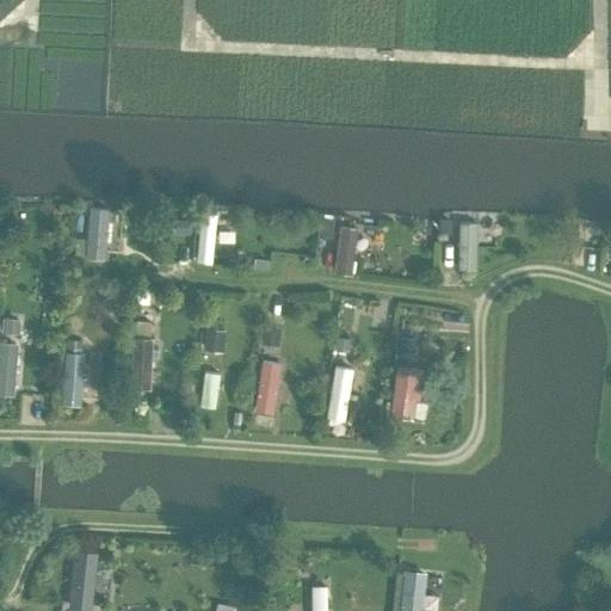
[(104,259),(107,209),(88,208),(85,257),(104,259)]
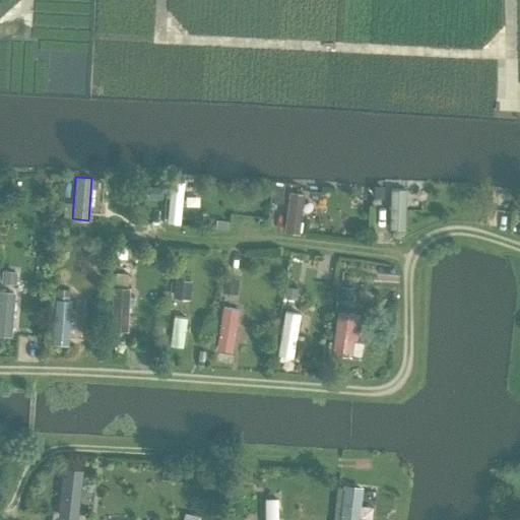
[(274,180),(272,200),(280,201),(282,181),(274,180)]
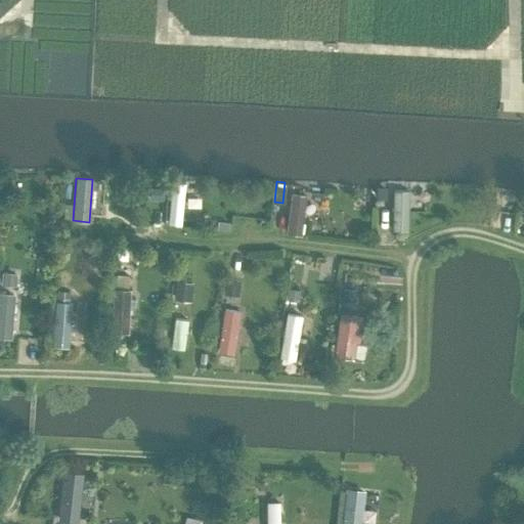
[(180,227),(184,184),(172,182),(167,225),(180,227)]
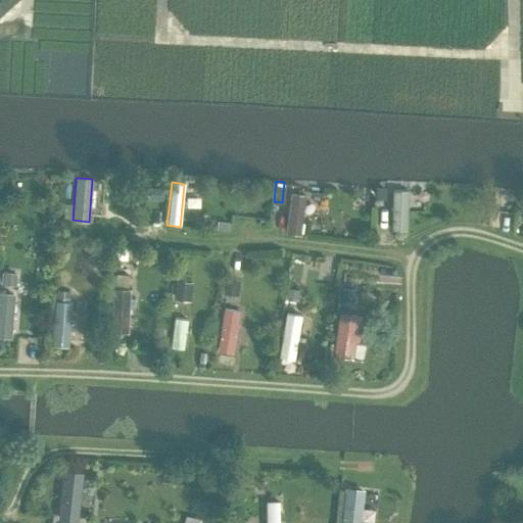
[(407,233),(409,192),(392,191),(391,232),(407,233)]
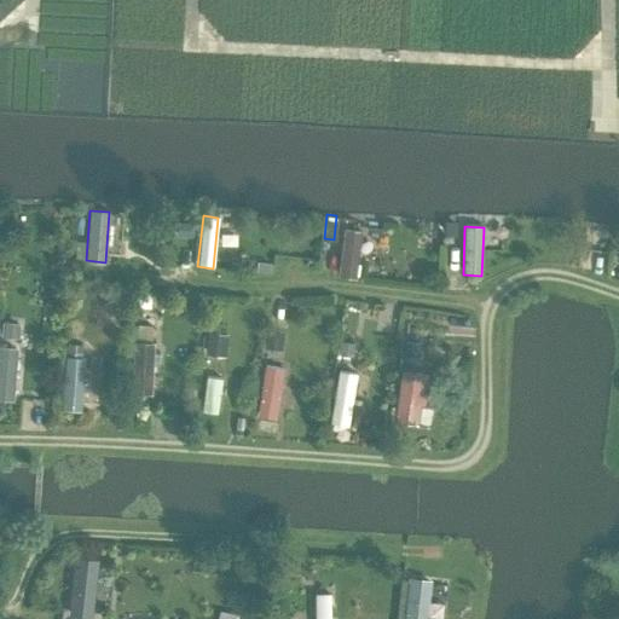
[(346,229),(340,272),(356,275),(363,231),(346,229)]
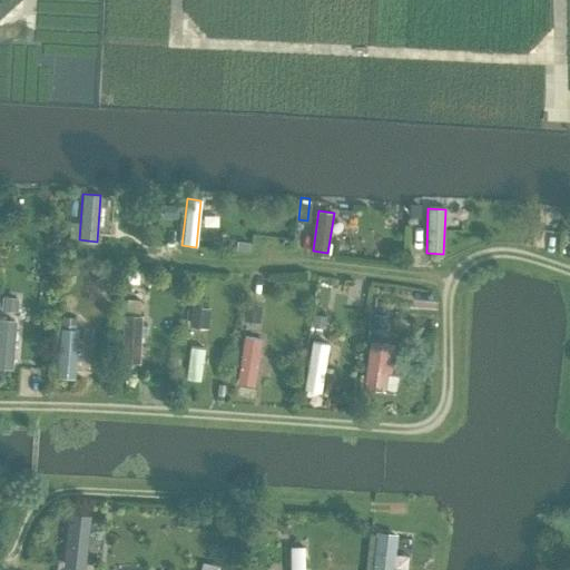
[(128,272),(128,285),(139,285),(139,272),(128,272)]
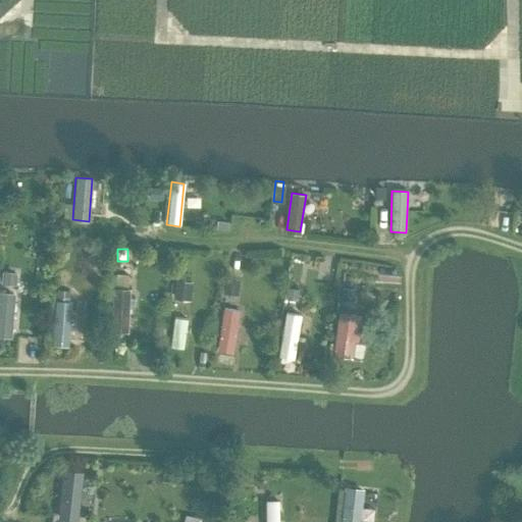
[(15,273),(1,272),(0,285),(14,286),(15,273)]
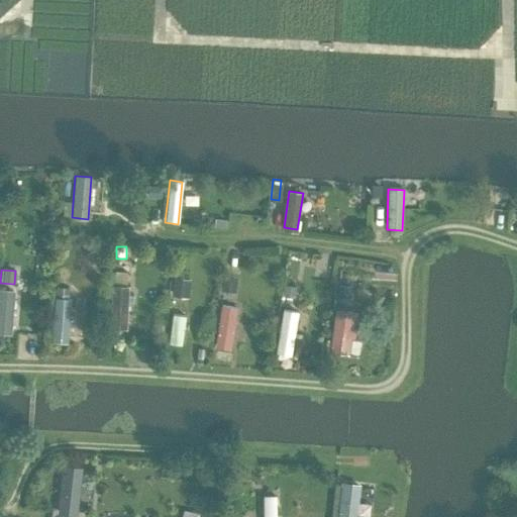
[(223,276),(222,288),(234,289),(235,277),(223,276)]
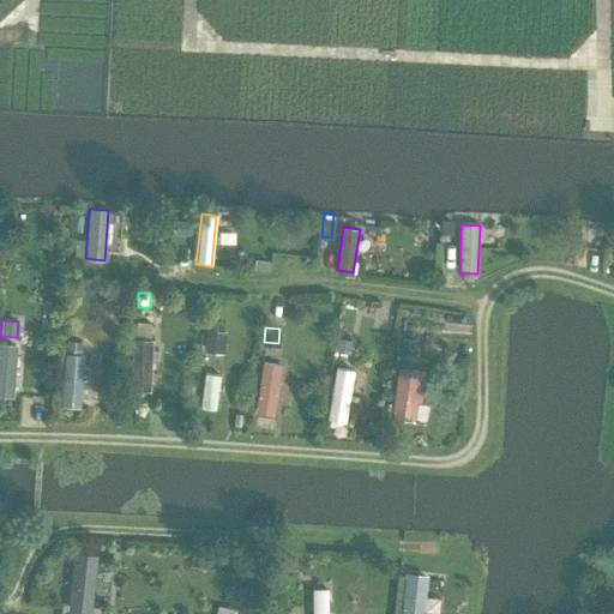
[(337,337),(336,349),(348,350),(349,338),(337,337)]
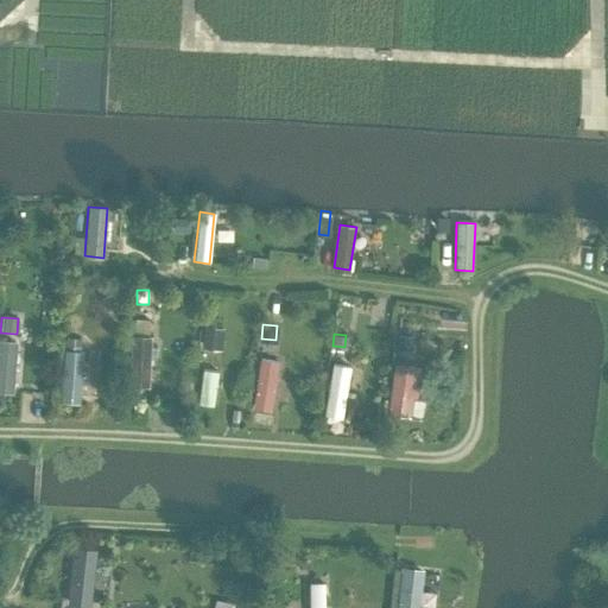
[(398,334),(397,348),(411,349),(412,335),(398,334)]
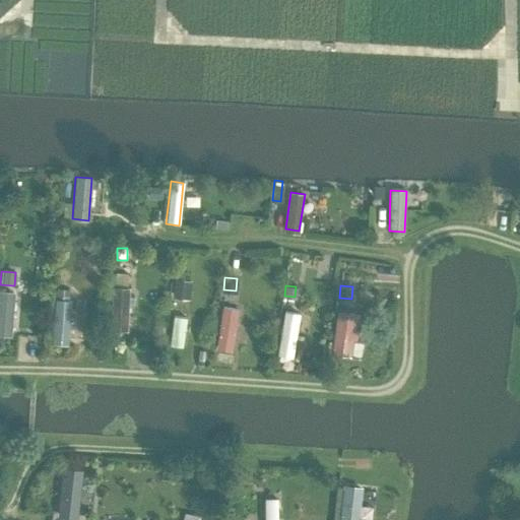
[(115,287),(112,332),(126,333),(129,288),(115,287)]
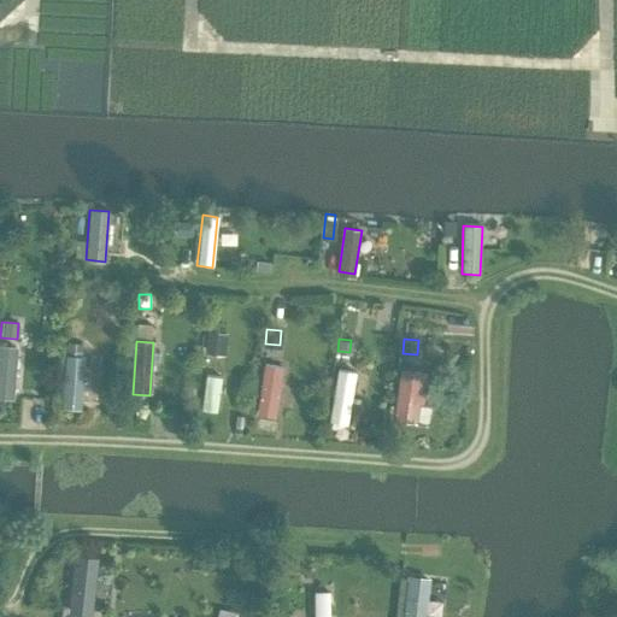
[(16,347),(0,346),(0,400),(12,401),(16,347)]
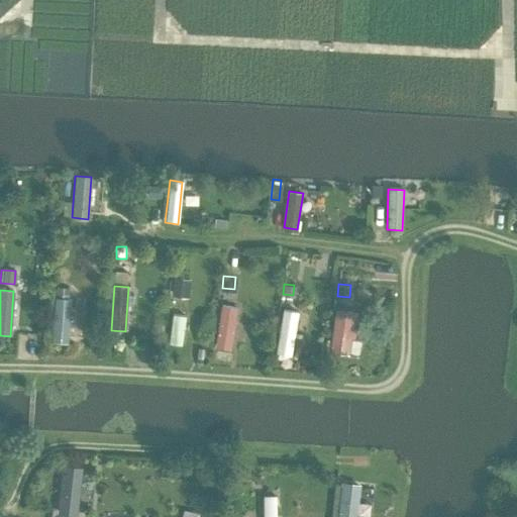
[(56,298),(54,342),(68,343),(70,300),(70,299),(56,298)]
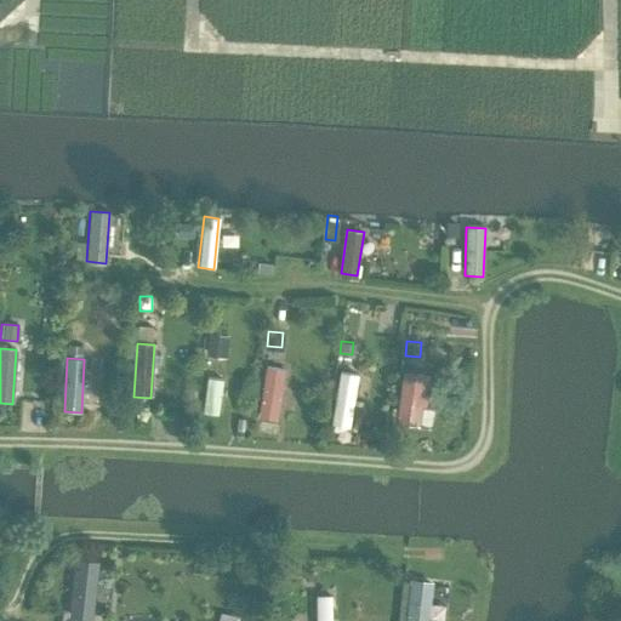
[(266,366),(258,414),(274,416),(281,369),(266,366)]
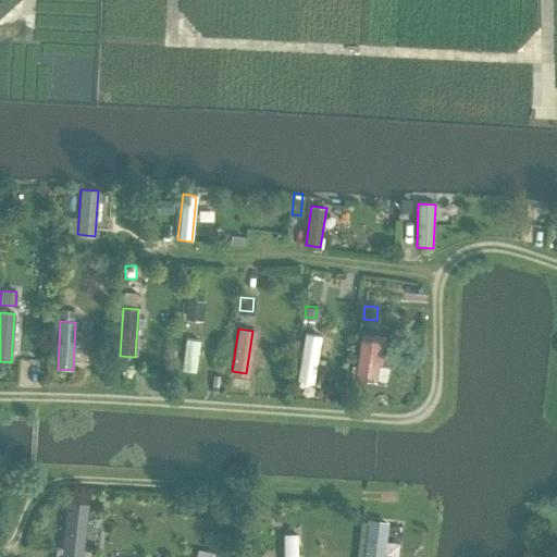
[(306,333),(298,380),(313,383),(321,335),(306,333)]
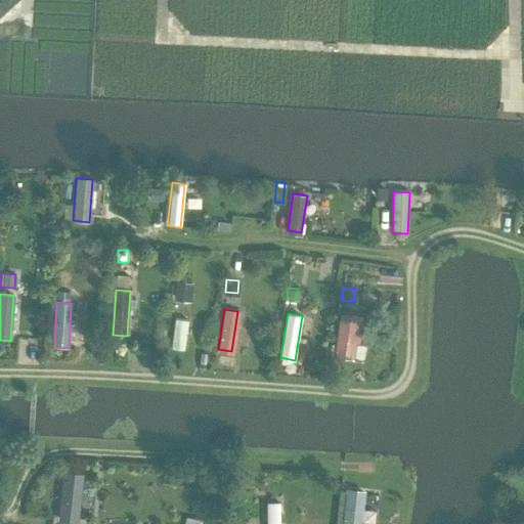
[(340,313),(335,358),(351,360),(356,315),(340,313)]
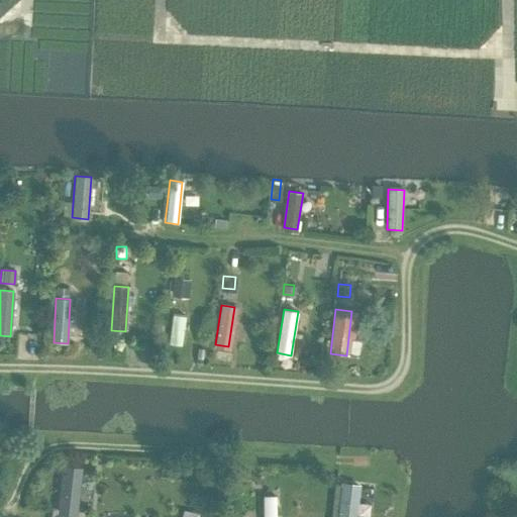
[(173,313),(169,345),(181,347),(185,315),(173,313)]
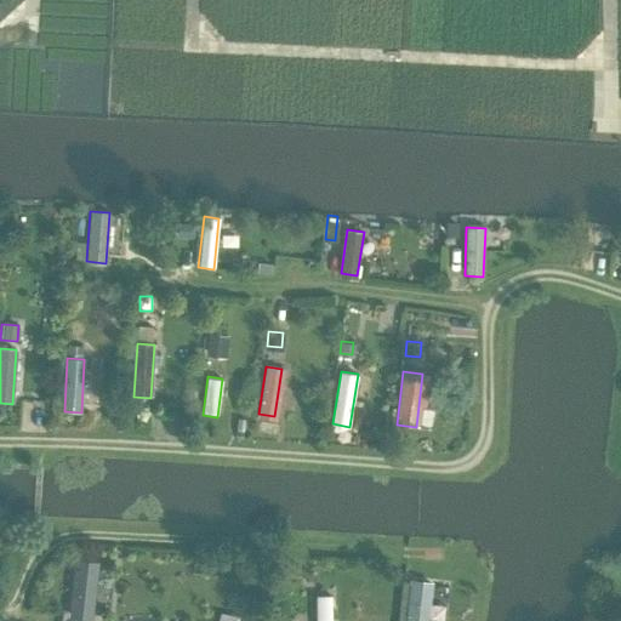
[(80,564),(74,620),(83,620),(90,620),(96,567),(80,564)]
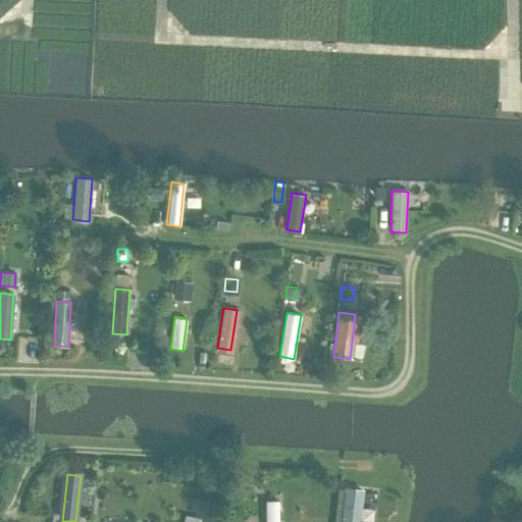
[(348,485),(343,521),(357,521),(362,487),(348,485)]
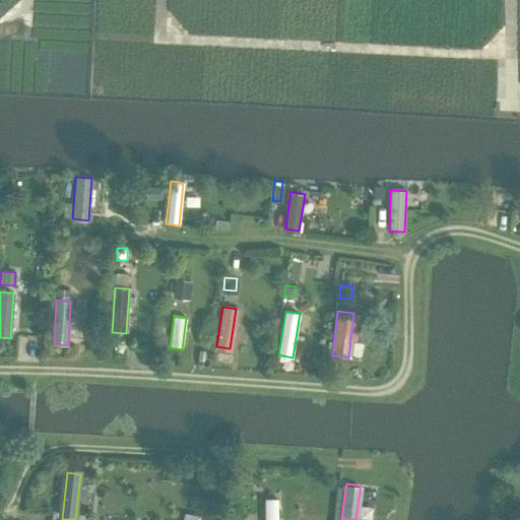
[(276,519),(277,500),(264,500),(264,519),(276,519)]
